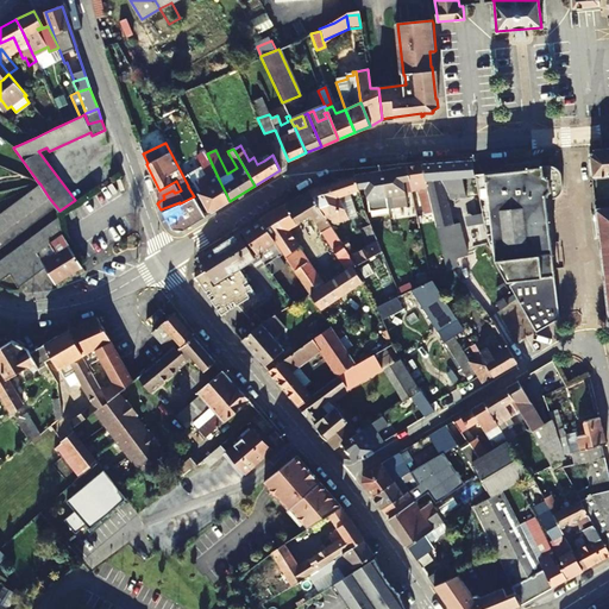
[(608,149),(592,151),(590,152),(589,155),(594,200),(608,198),(608,149)]
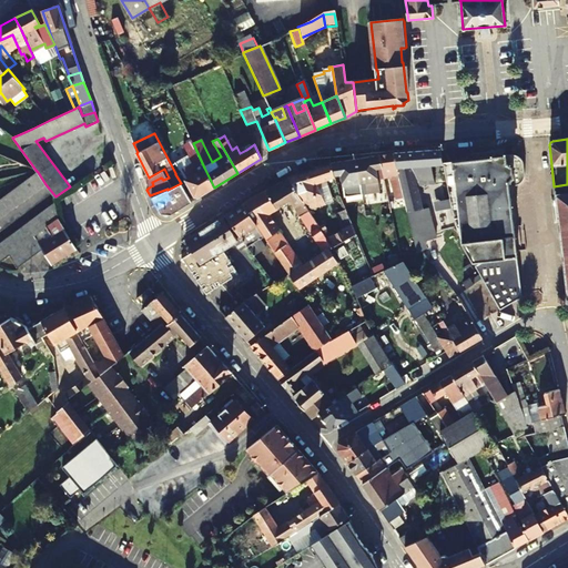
[(236,146),(240,153),(246,150),(243,143),(236,146)]
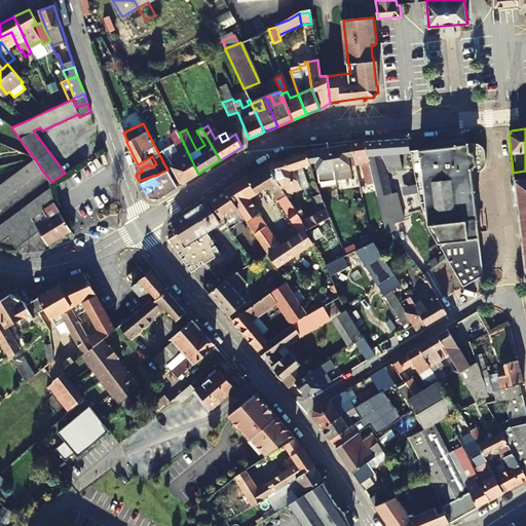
[(407,138),(395,139),(397,153),(409,152),(409,149),(407,138)]
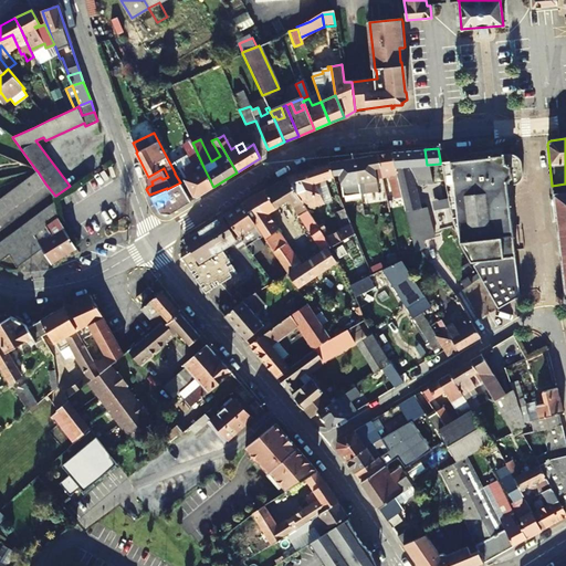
[(411,179),(428,178),(427,165),(425,149),(391,152),(401,198),(405,210),(415,252),(419,250),(432,242),(431,233),(425,203),(420,205),(420,207),(418,208),(411,179)]
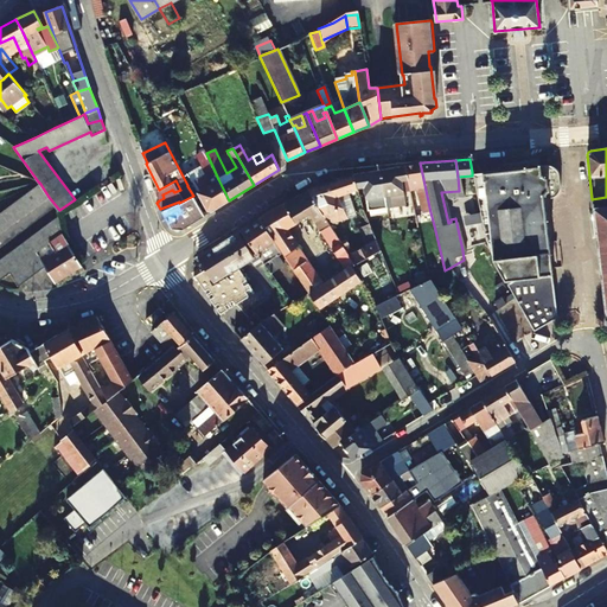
[(416,190),(422,213),(430,212),(420,163),(403,166),(407,183),(408,191),(416,190)]
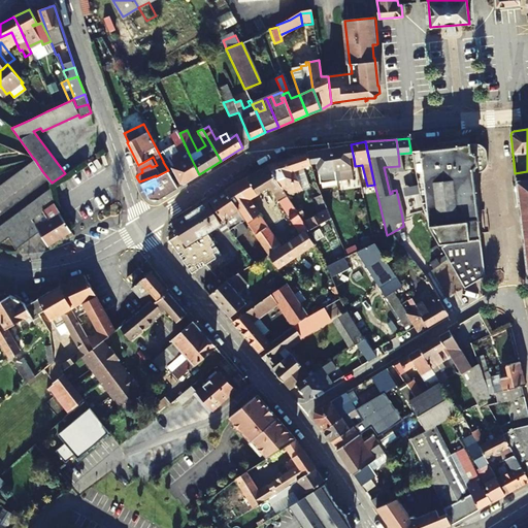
[(443,253),(481,249),(477,221),(477,220),(473,186),(472,175),(473,174),(473,170),(475,166),(475,165),(473,153),(471,150),(470,144),(470,143),(455,144),(455,146),(410,150),(410,153),(418,193),(421,210),(443,253)]
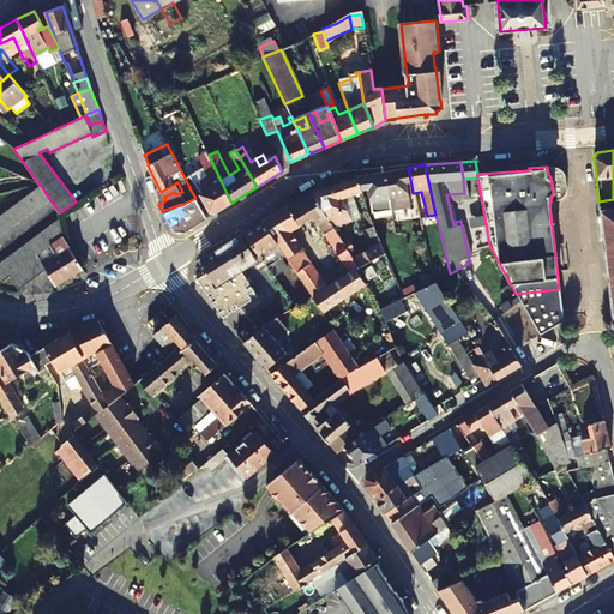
[(565,191),(566,190),(565,178),(564,175),(563,174),(561,172),(560,170),(558,169),(557,168),(554,168),(552,167),(547,167),(547,168),(548,174),(551,178),(553,192),(553,193),(551,198),(551,203),(555,202),(558,200),(559,199),(560,199),(561,198),(561,197),(563,196),(564,194),(565,193),(565,191)]
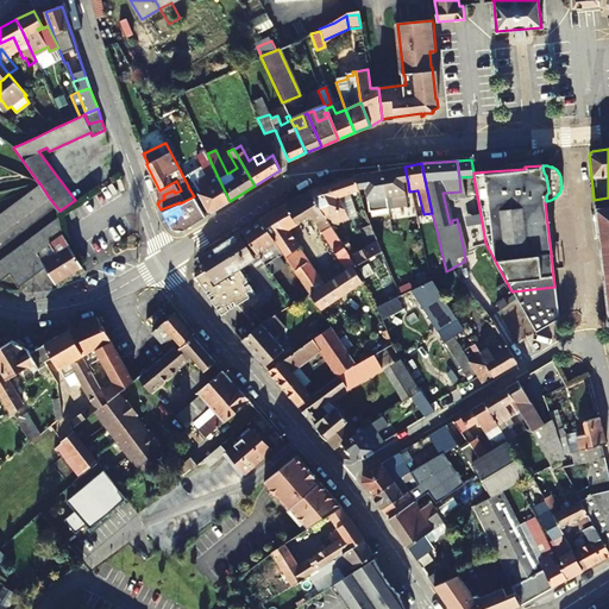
[(405,167),(381,170),(385,196),(391,195),(394,207),(405,205),(402,184),(408,183),(405,167)]
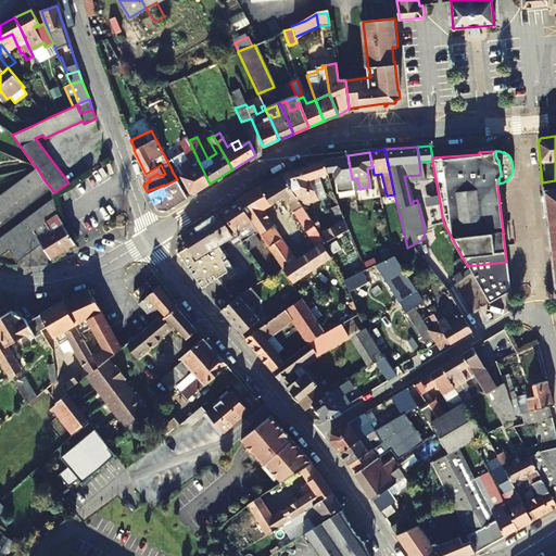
[(348,155),(323,160),(327,172),(327,173),(335,172),(339,192),(350,190),(349,180),(352,179),(348,155)]
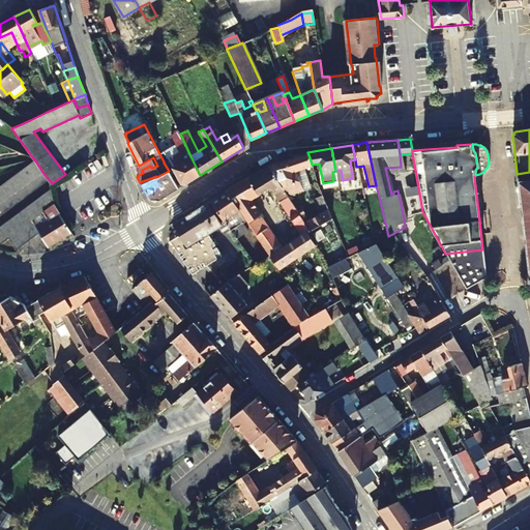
[(312,164),(307,152),(299,155),(303,167),(312,164)]
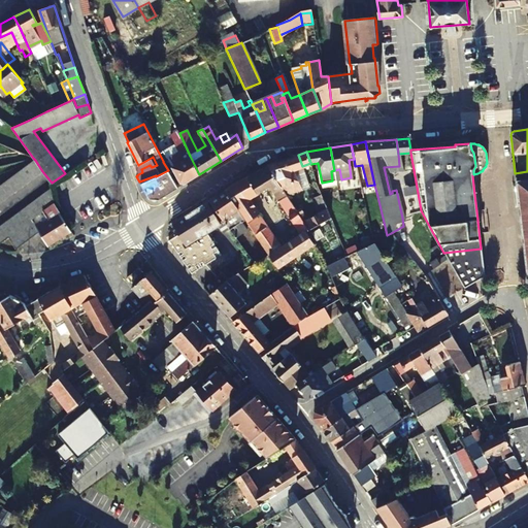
[(309,186),(302,168),(302,166),(298,155),(269,164),(288,196),(309,186)]
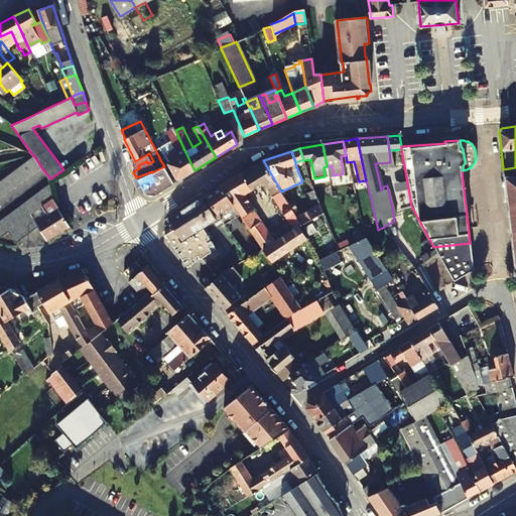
[(195,170),(185,152),(167,162),(176,179),(180,179),(195,170)]
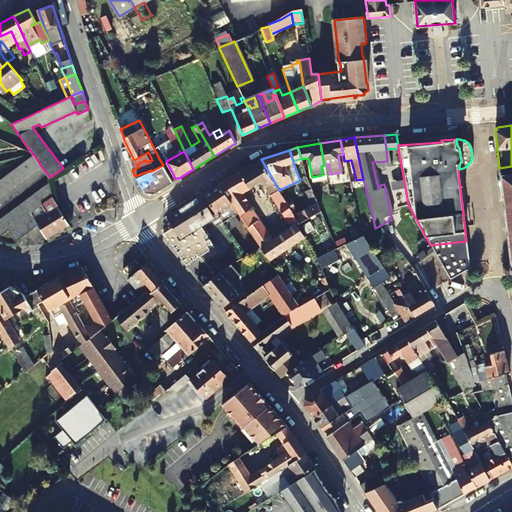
[(0,179),(0,181),(6,191),(41,166),(34,155),(0,179)]
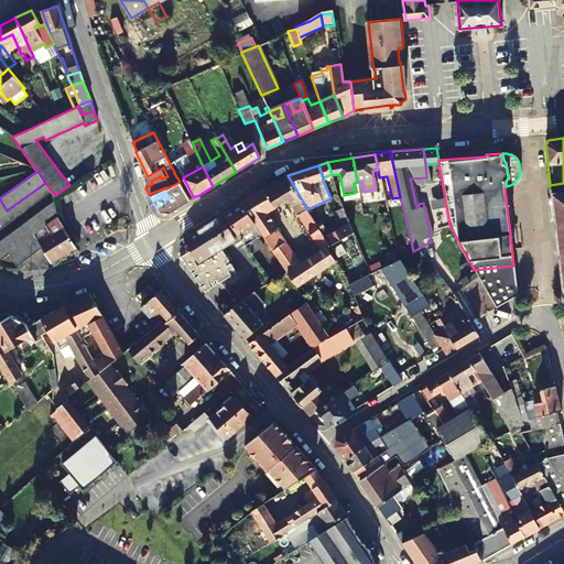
[(274,228),(264,212),(255,195),(240,204),(260,235),(284,272),(294,286),(334,261),(325,247),(328,245),(316,225),(307,209),(288,175),(263,190),(273,206),(286,198),(296,215),(297,214),(318,250),(295,266),(273,229),(274,228)]
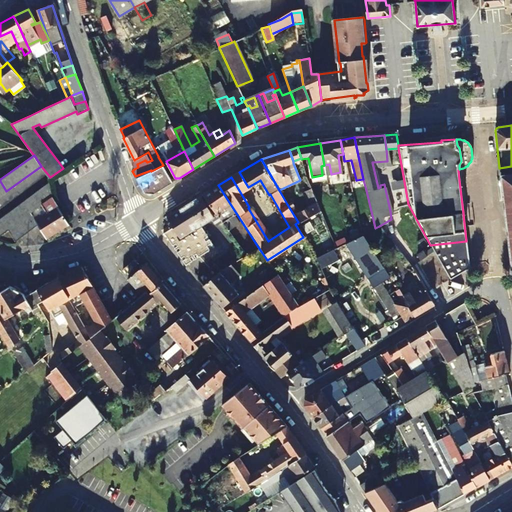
[(172,182),(163,165),(151,171),(151,170),(135,176),(143,190),(153,194),(172,182)]
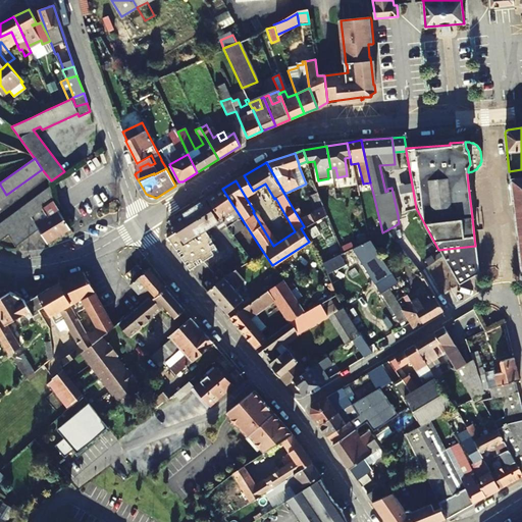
[(244,175),(236,180),(245,196),(253,191),(244,175)]
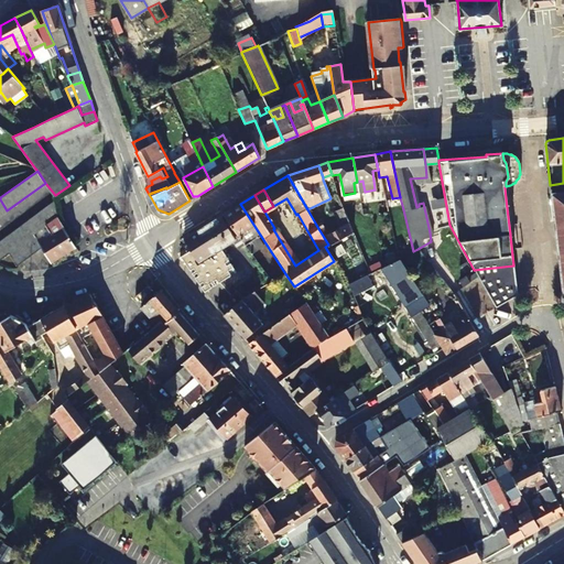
[(563,192),(551,194),(563,296),(563,295),(563,192)]
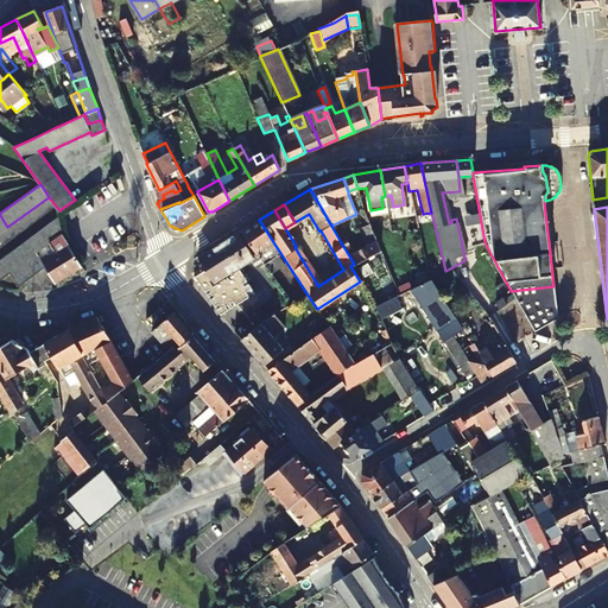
[(431,213),(423,214),(426,227),(435,226),(431,213)]
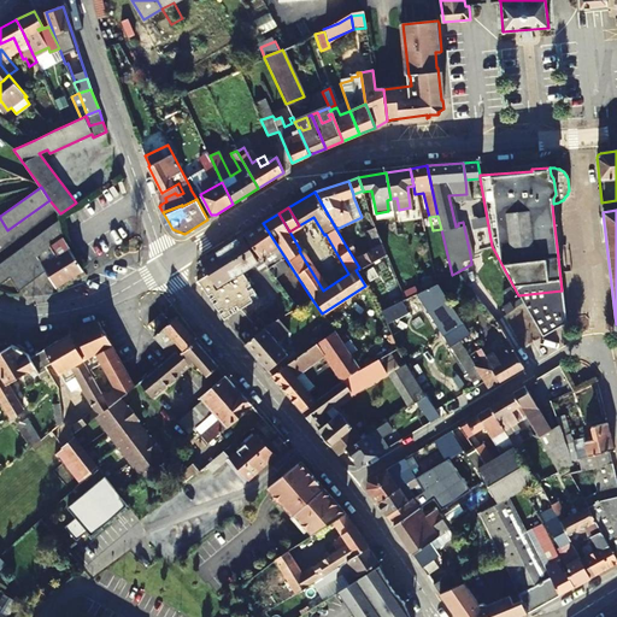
[(46,270),(56,286),(83,270),(62,234),(58,223),(57,219),(18,247),(36,277),(46,270)]
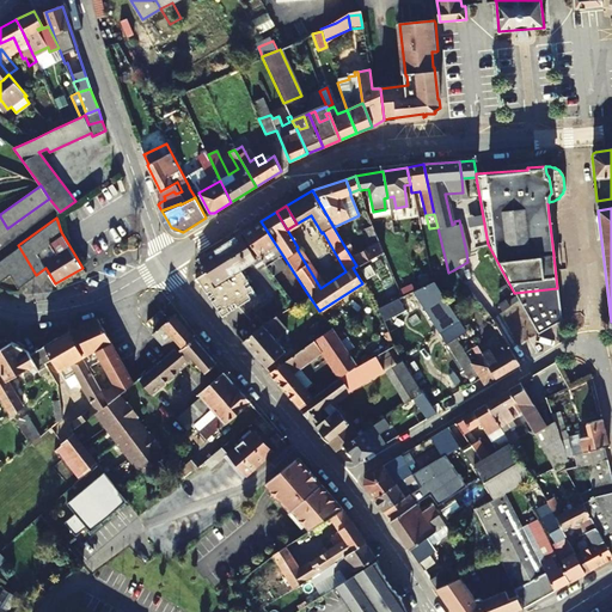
[(242,232),(264,268),(270,276),(283,268),(277,257),(282,255),(261,221),(242,232)]
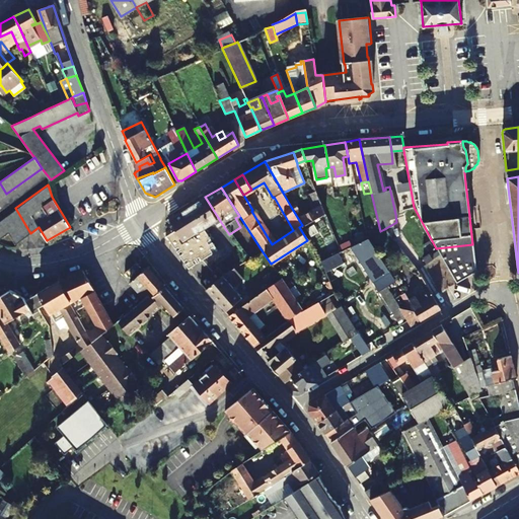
[(291,207),(302,225),(325,214),(322,205),(316,190),(309,193),(315,208),(301,216),(294,205),(291,207)]
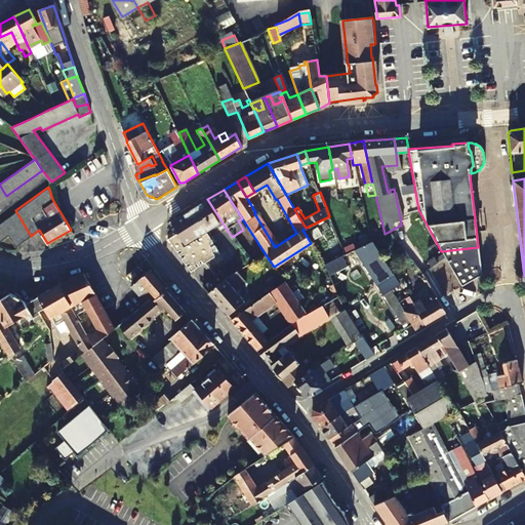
[(401,212),(402,215),(418,209),(415,192),(401,194),(404,211),(401,212)]
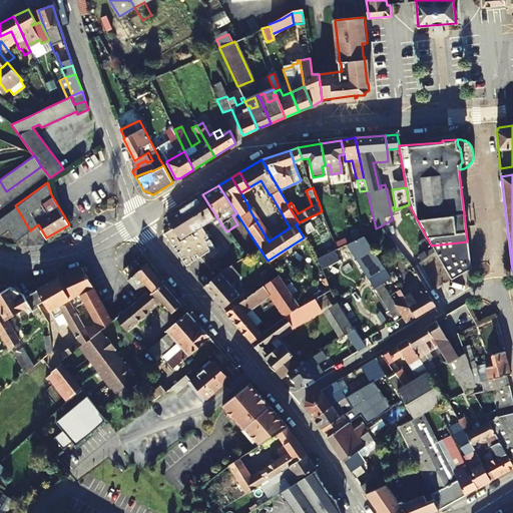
[(164,233),(183,267),(214,248),(201,226),(212,220),(199,197),(178,209),(185,221),(164,233)]
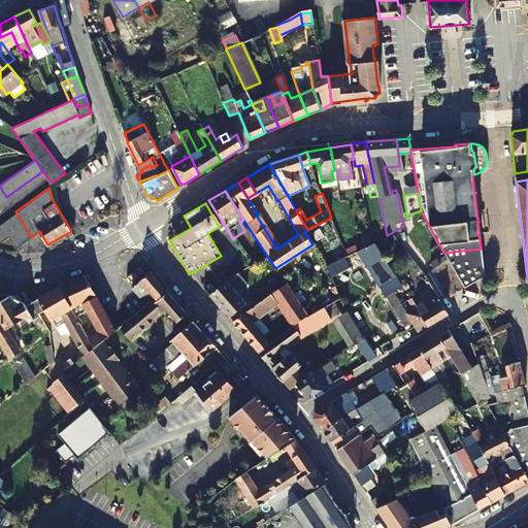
[(0,239),(6,235),(14,248),(31,237),(15,211),(0,222),(0,239)]
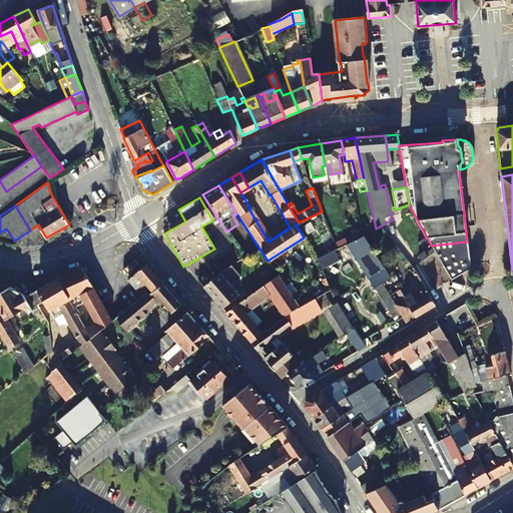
[(350,241),(345,244),(374,289),(391,279),(363,235),(362,236),(350,241)]
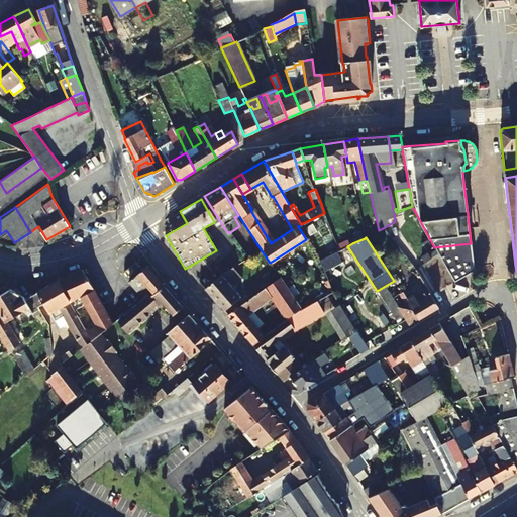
[(438,254),(454,282),(476,270),(475,270),(473,251),(471,243),(434,247),(438,254)]
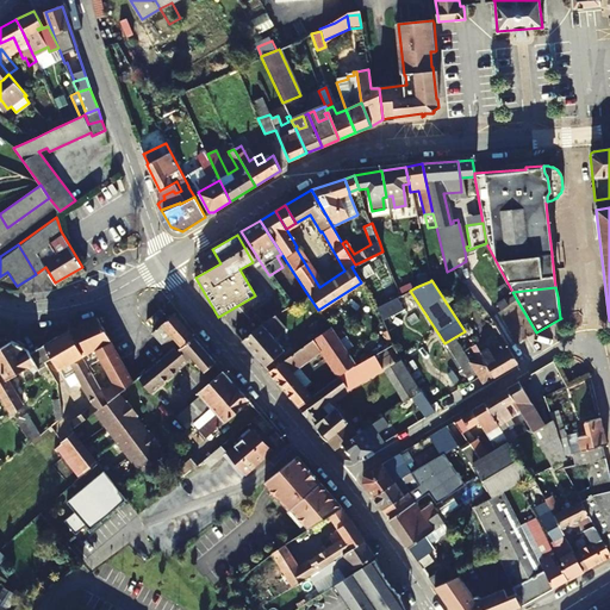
[(399,299),(378,305),(381,318),(403,311),(399,299)]
